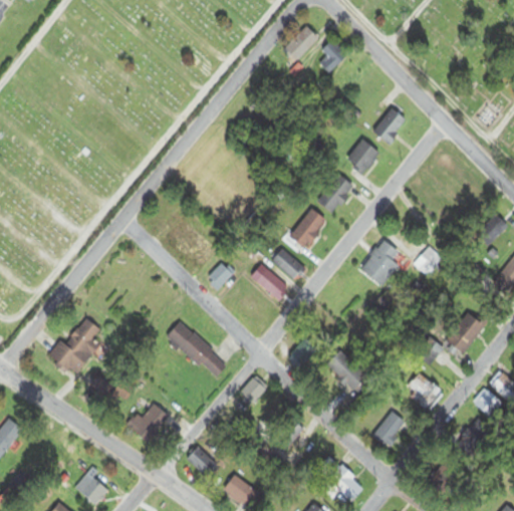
[(283,48),(296,61),(319,38),(306,25),(283,48)]
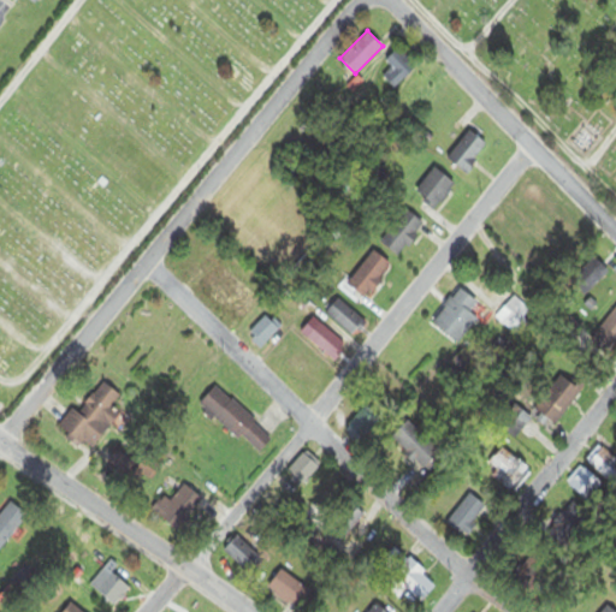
[(391,65),(383,76),(397,88),(418,63),(397,47),(385,61),(391,65)]
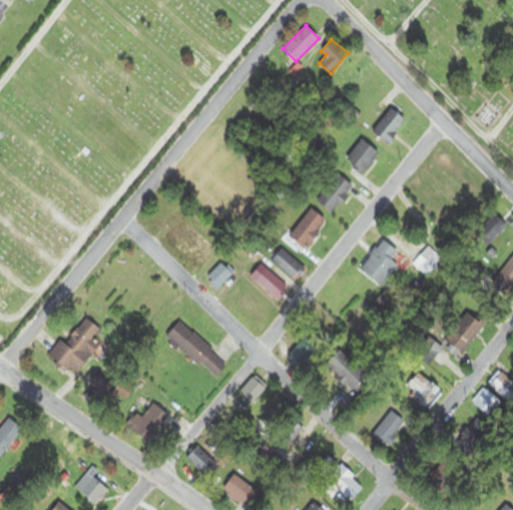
[(373,131),(389,143),(406,119),(390,107),(373,131)]
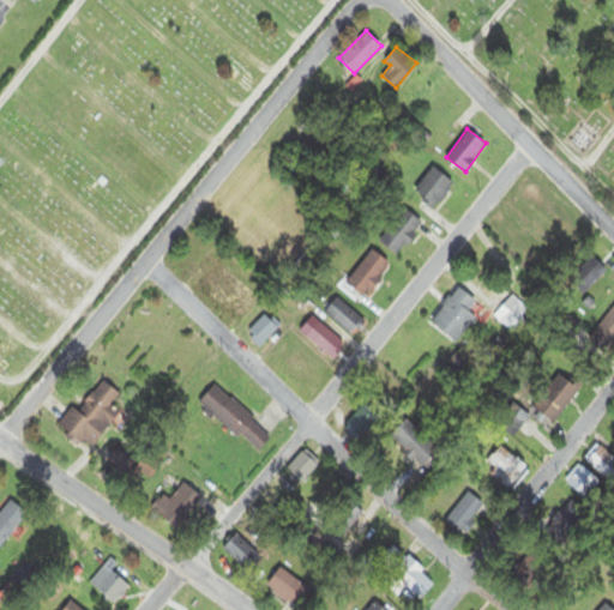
[(435,209),(455,182),(432,165),(413,191),(435,209)]
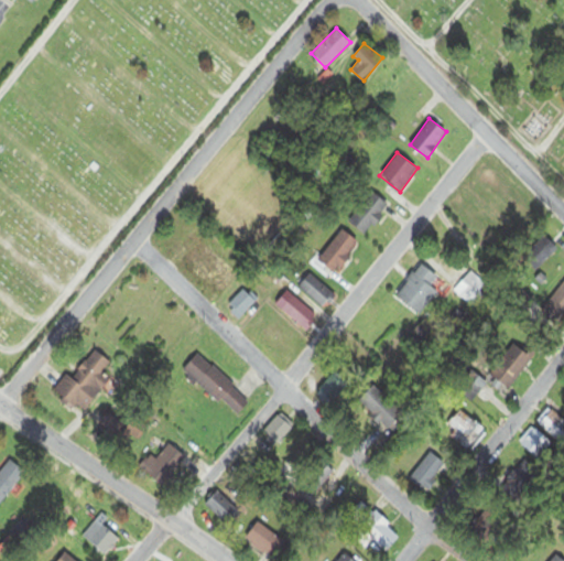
[(365,234),(389,204),(372,191),(348,219),(365,234)]
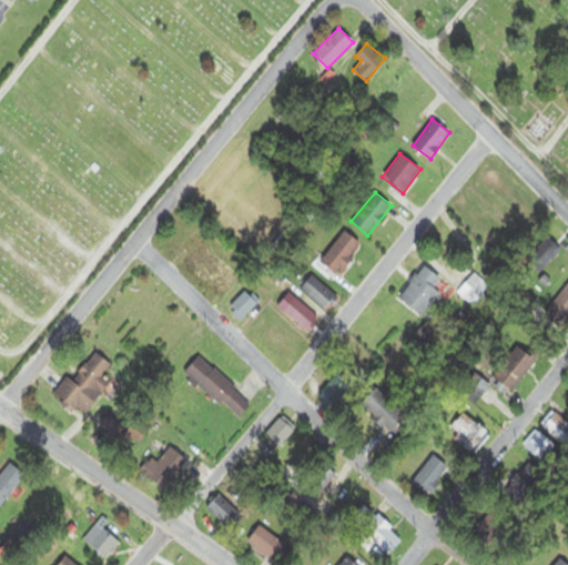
[(320,260),(337,274),(362,244),(344,230),(320,260)]
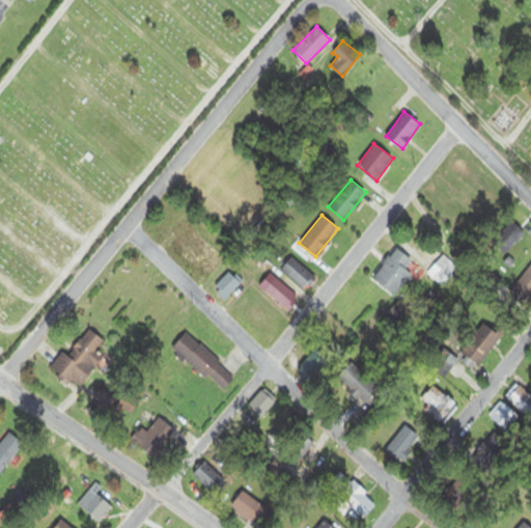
[(413,259),(396,247),(372,276),(395,295),(412,274),(406,269),(413,259)]
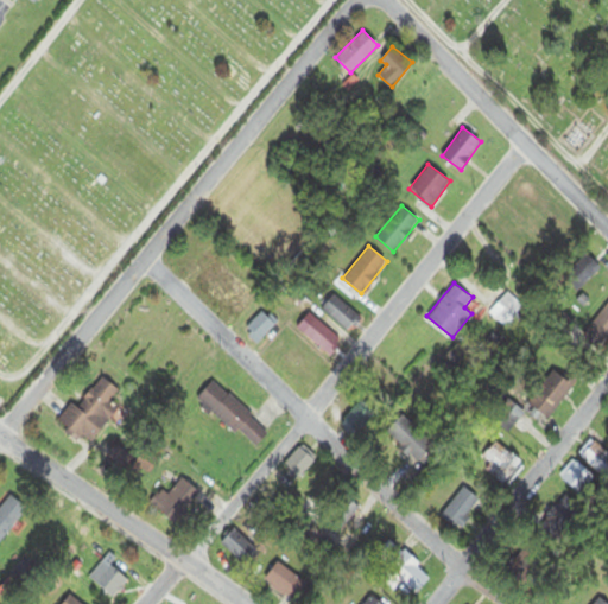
[(488,310),(504,324),(524,305),(508,290),(488,310)]
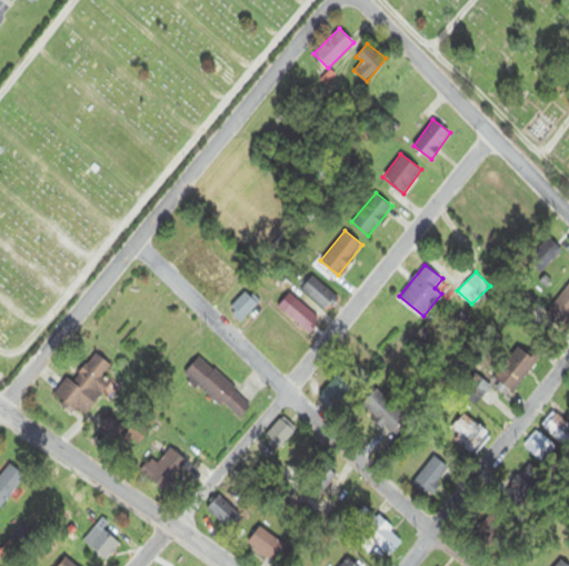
[(338,298),(313,274),(301,286),(326,309),(338,298)]
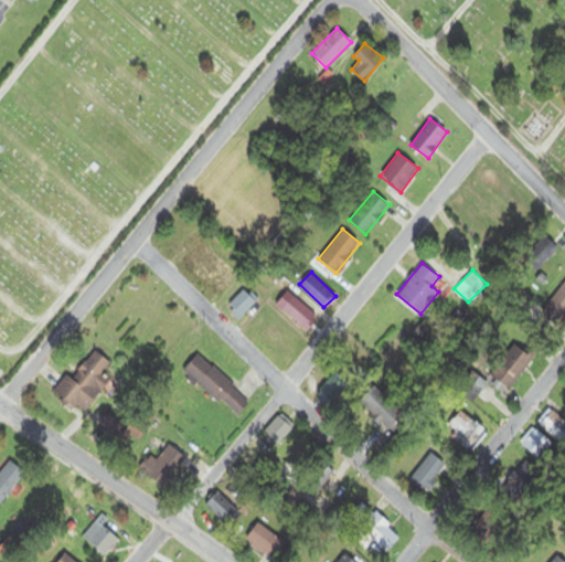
[(564,318),(564,283),(560,281),(543,314),(563,324),(564,318)]
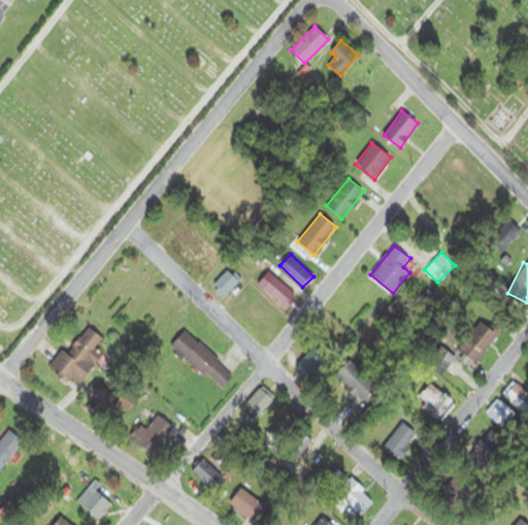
[(224,297),(238,280),(227,269),(211,287),(224,297)]
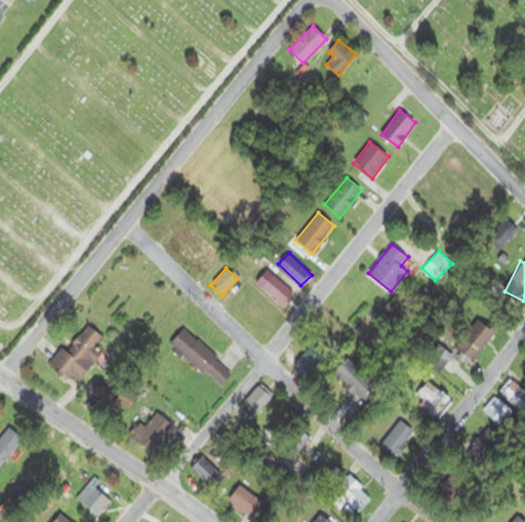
[(268,291),(286,307),(297,293),(278,278),(268,291)]
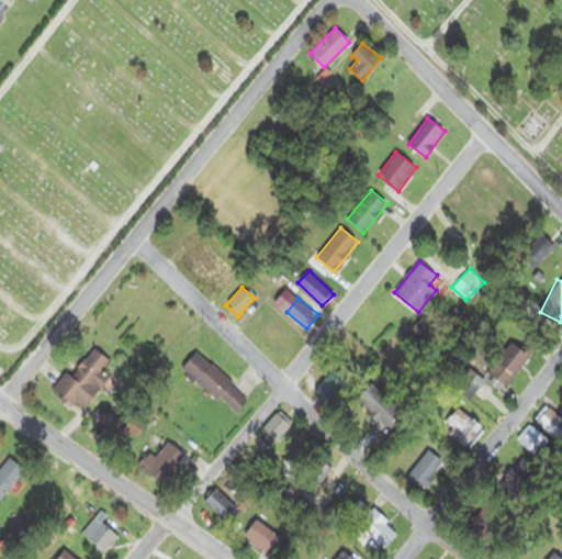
[(506,388),(534,353),(514,337),(487,372),(506,388)]
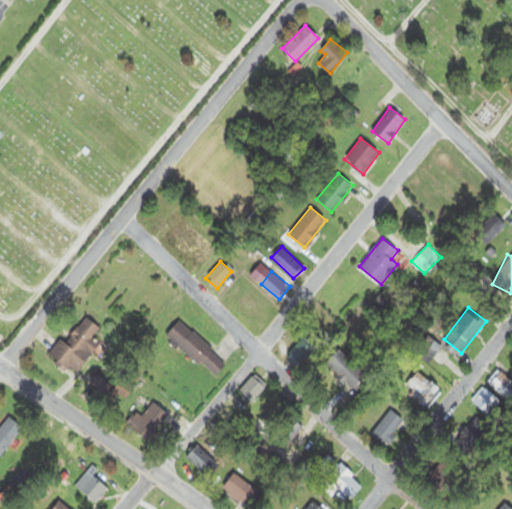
[(98,344),(91,339),(100,328),(85,316),(65,343),(59,339),(48,353),(75,374),(98,344)]
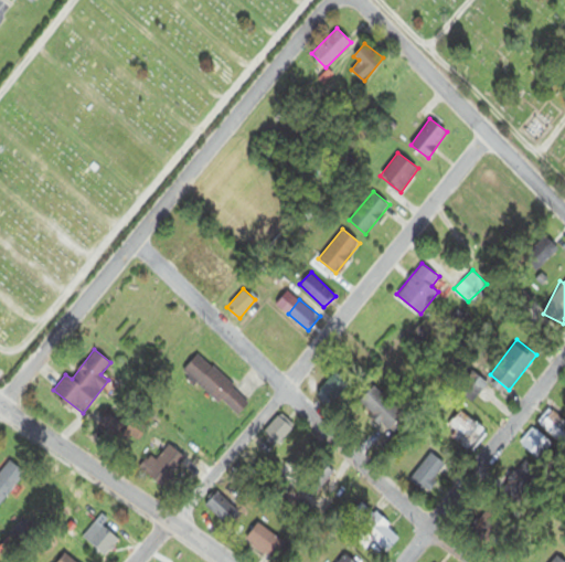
[(249,402),(199,352),(184,368),(235,417),(249,402)]
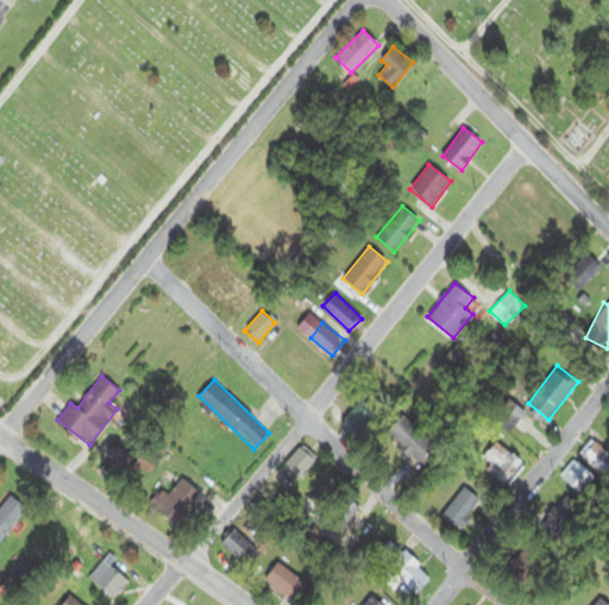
[(371,415),(357,403),(341,423),(356,435),(371,415)]
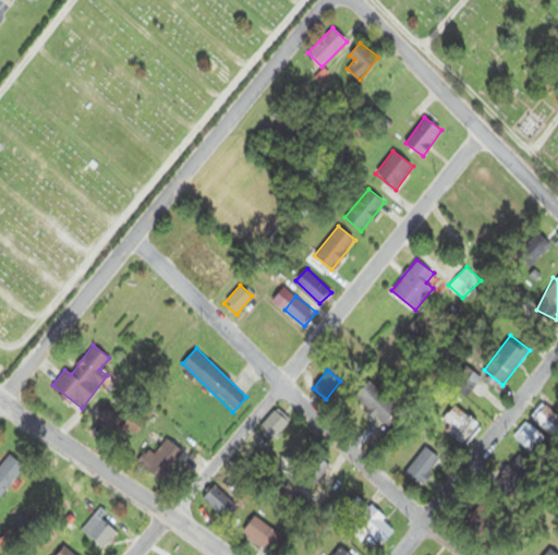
[(466,396),(481,378),(470,370),(456,387),(466,396)]
